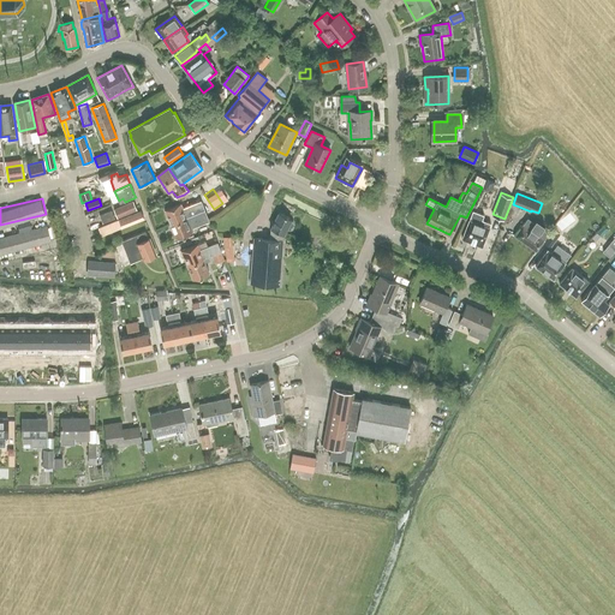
[(118,218),(137,209),(133,201),(114,209),(118,218)]
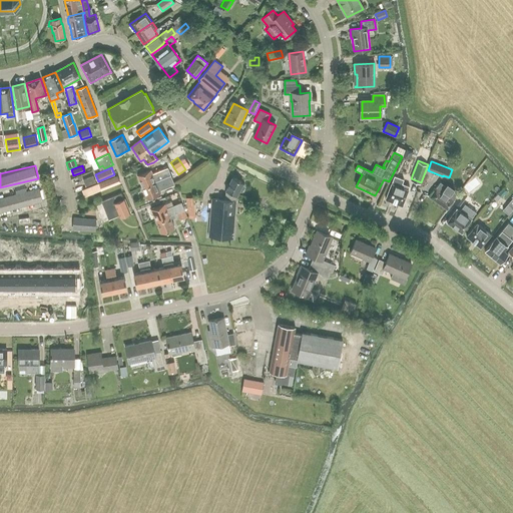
[(142,187),(170,175),(167,167),(152,173),(151,169),(137,175),(142,187)]
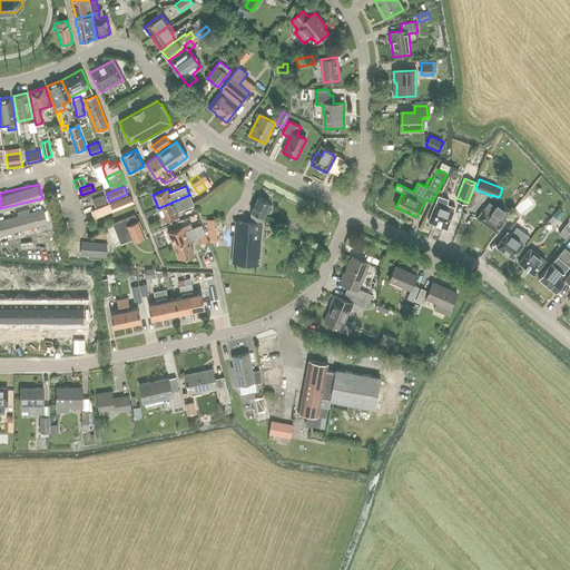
[(189,195),(158,208),(164,222),(178,215),(177,212),(194,205),(193,203),(189,195)]
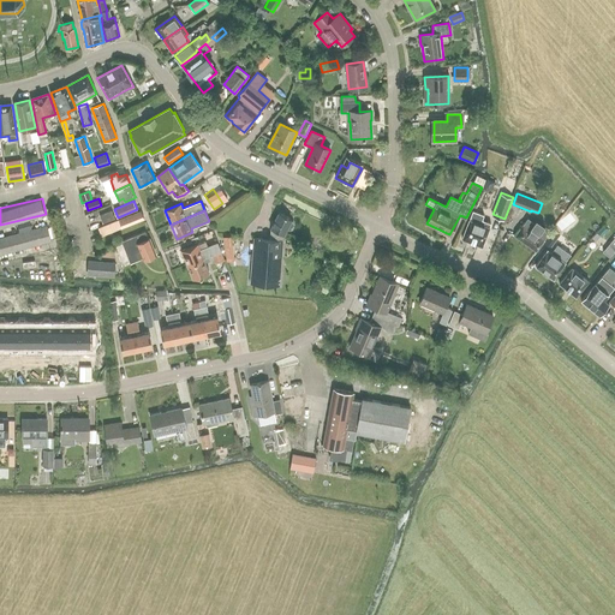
[(472,210),(469,220),(463,238),(482,246),(489,227),(482,224),(484,215),(472,210)]
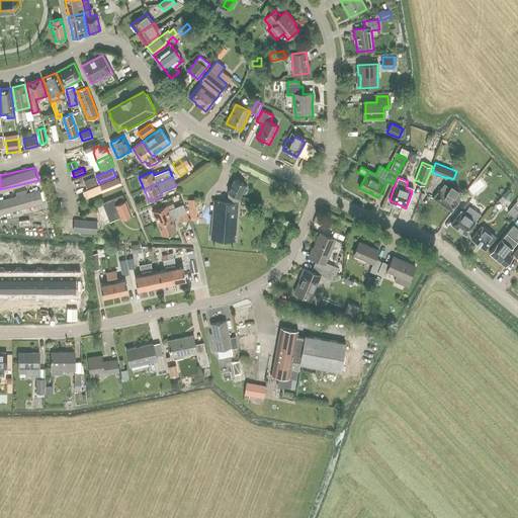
[(102,192),(121,184),(118,178),(100,185),(102,192)]
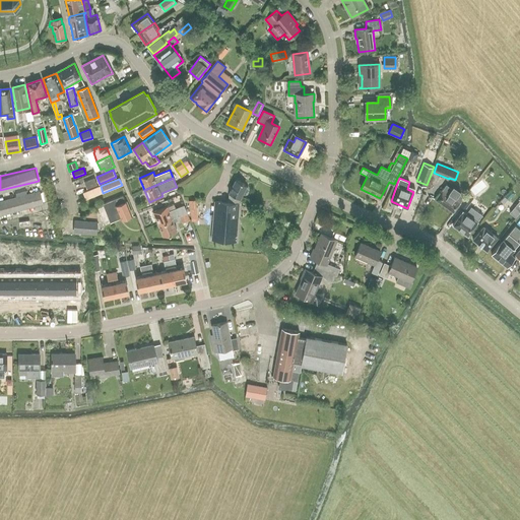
[(245,192),(247,188),(246,187),(246,185),(236,180),(230,193),(233,195),(232,202),(214,201),(211,240),(236,242),(239,203),(239,198),(240,198),(244,191),(245,192)]
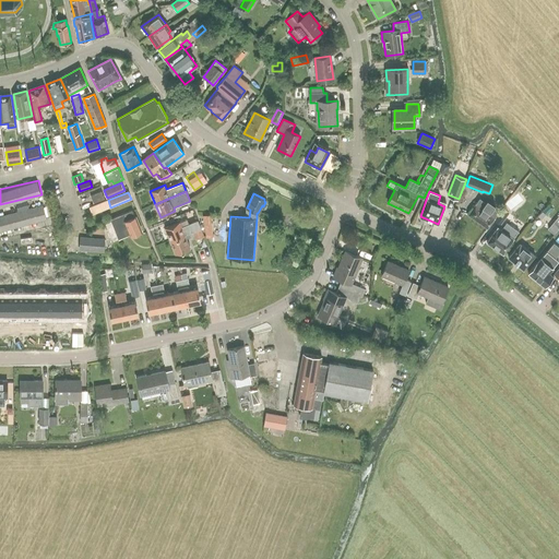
[(520,203),(515,195),(510,199),(513,206),(520,203)]
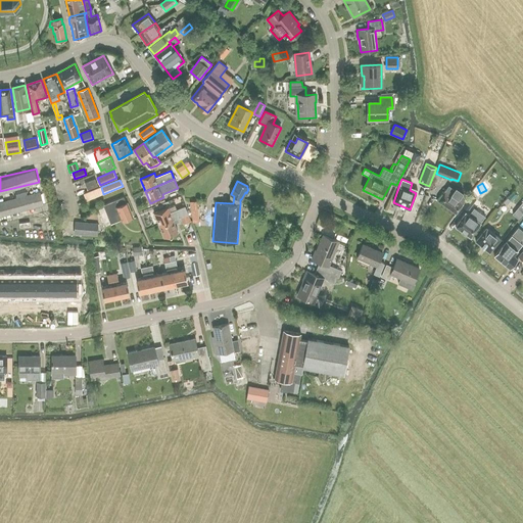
[(17,197),(0,200),(0,215),(44,205),(41,190),(28,193),(26,186),(15,188),(17,197)]
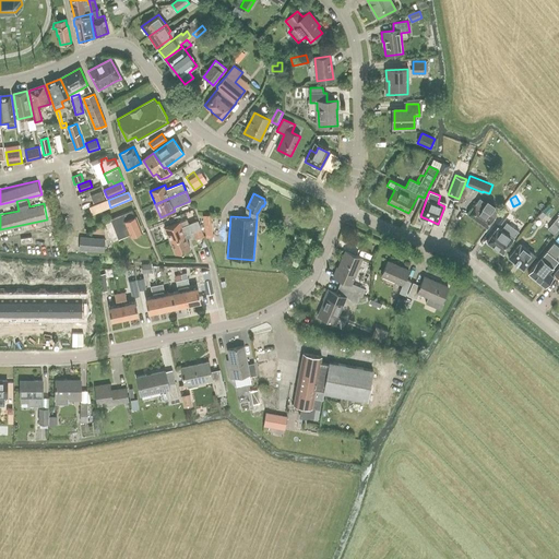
[(488,228),(499,212),(479,199),(468,214),(488,228)]
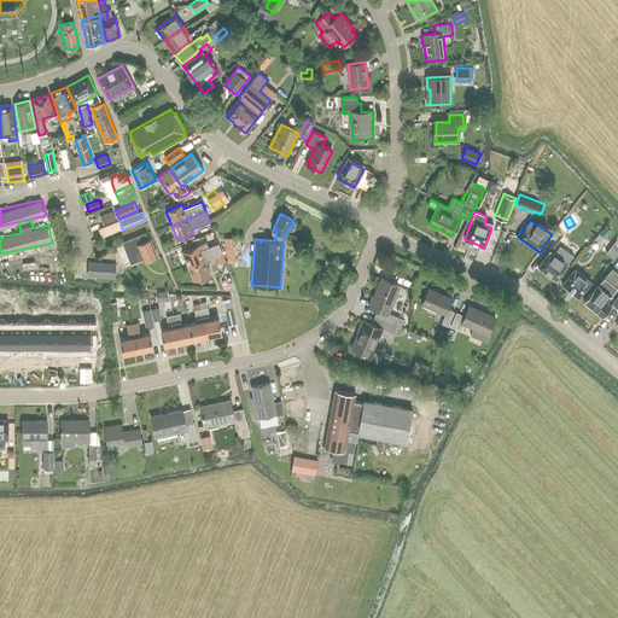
[(555,232),(546,244),(553,249),(554,248),(561,237),(555,232)]
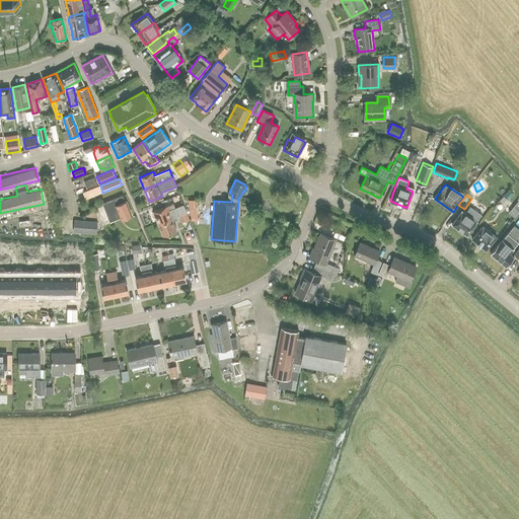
[(126,201),(125,201),(123,196),(102,204),(109,221),(121,217),(121,219),(132,214),(126,201)]
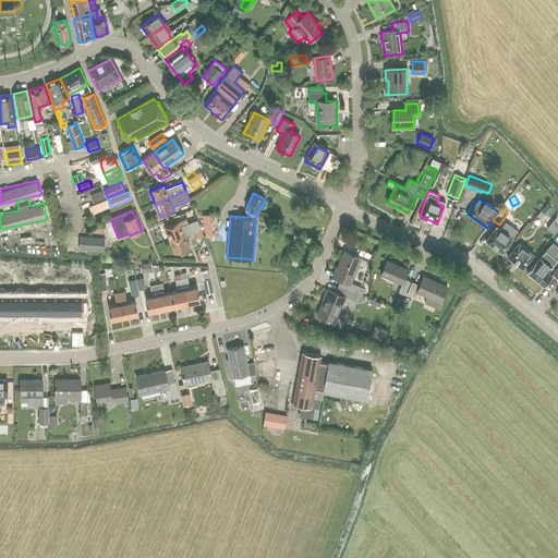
[(206,235),(213,234),(208,211),(203,213),(206,235)]
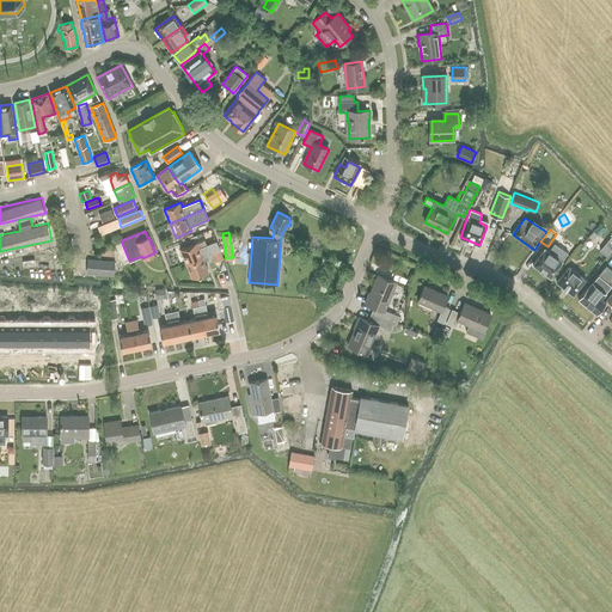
[(212,254),(220,250),(216,242),(199,249),(196,243),(181,250),(187,264),(202,257),(207,255),(212,254)]
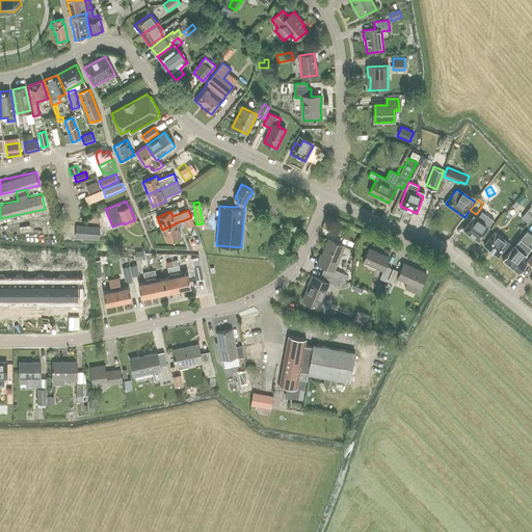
[(531,214),(527,211),(522,218),(527,222),(531,216),(531,214)]
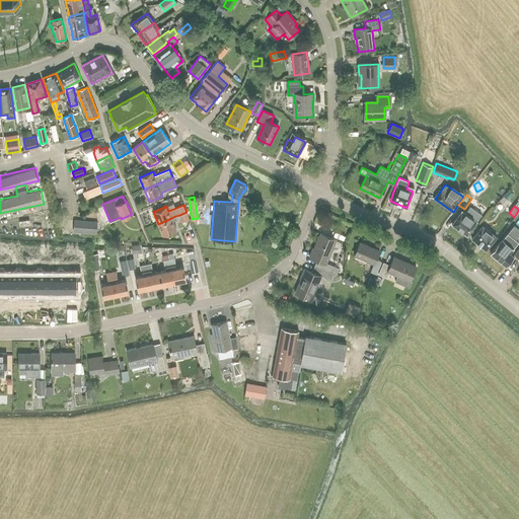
[(465,208),(464,209),(462,211),(461,211),(452,224),(467,235),(473,226),(477,221),(470,217),(473,213),(465,208)]
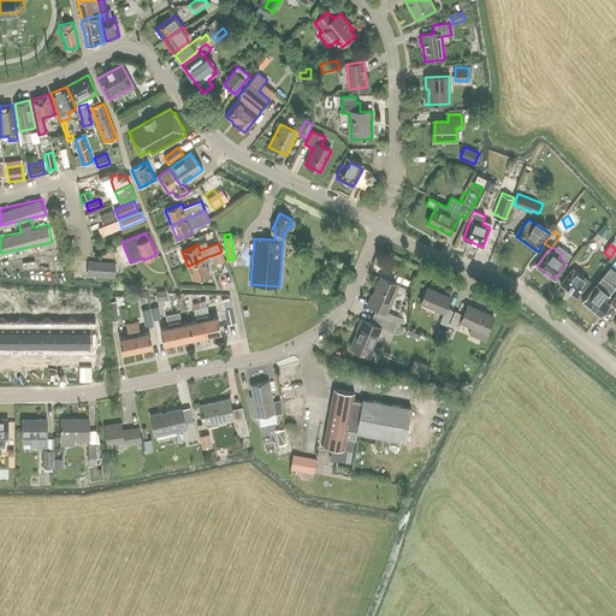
[(224,260),(221,252),(213,255),(215,264),(224,260)]
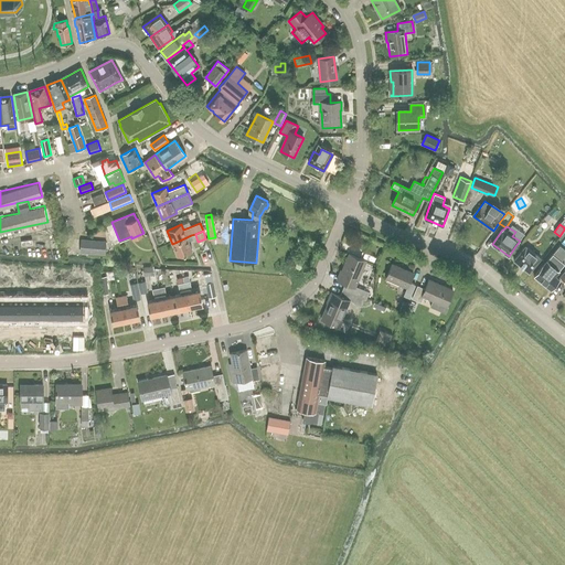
[(187,237),(172,244),(177,257),(192,251),(189,242),(193,240),(191,235),(187,237)]
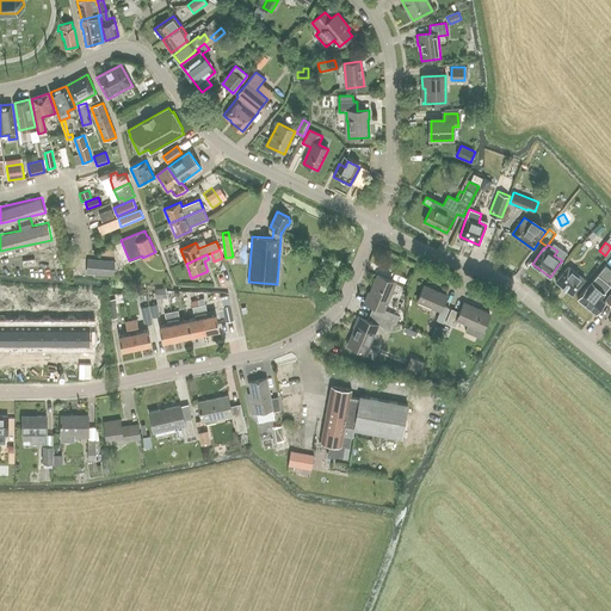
[(87,271),(113,273),(115,261),(88,259),(87,271)]
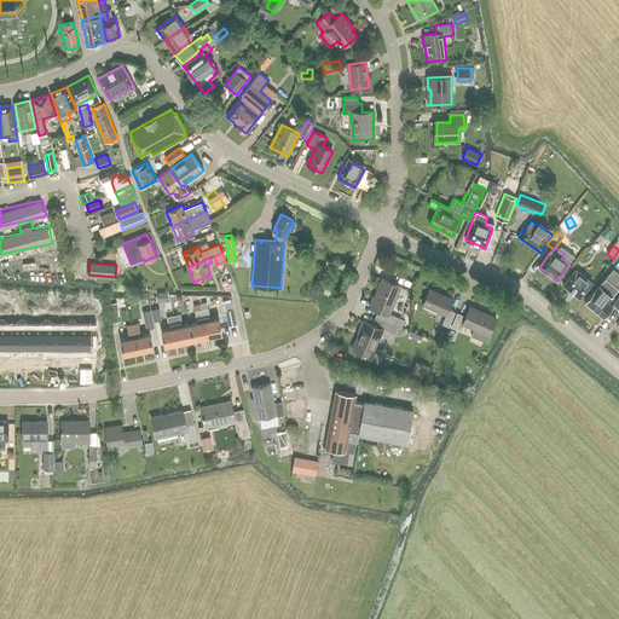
[(582,299),(596,282),(594,281),(593,283),(576,270),(562,285),(579,299),(580,298),(582,299)]
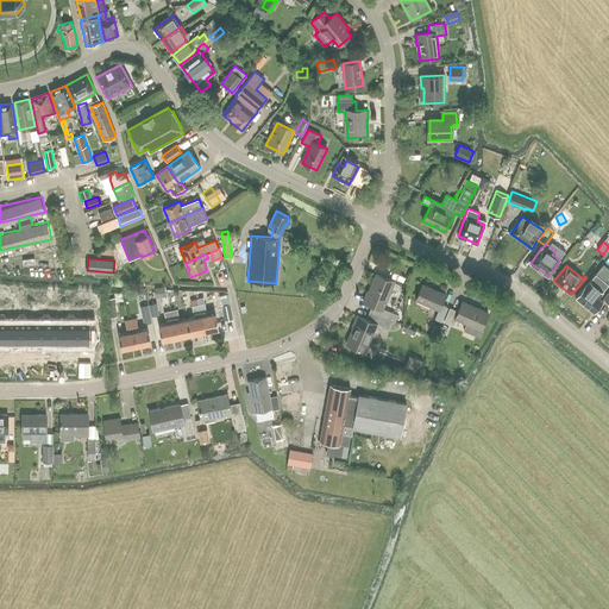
[(385,320),(393,322),(394,324),(397,315),(383,309),(394,282),(376,275),(369,292),(368,292),(363,301),(372,306),(369,312),(384,319),(385,320)]
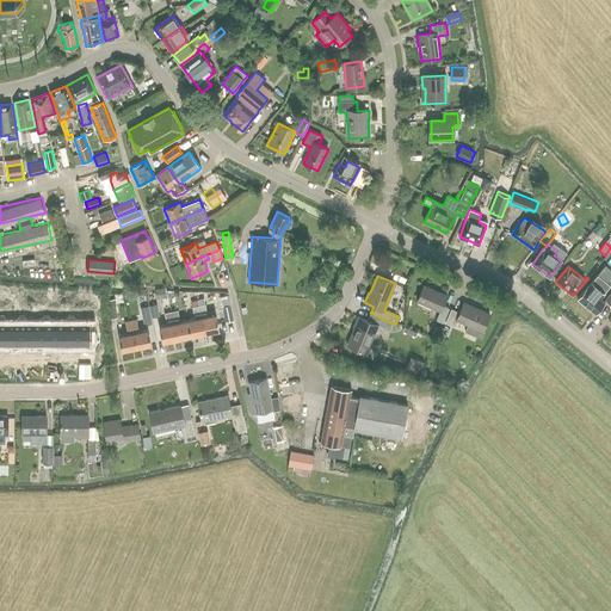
[(588,278),(574,295),(578,298),(596,314),(605,303),(600,298),(604,294),(592,283),(592,282),(588,278)]
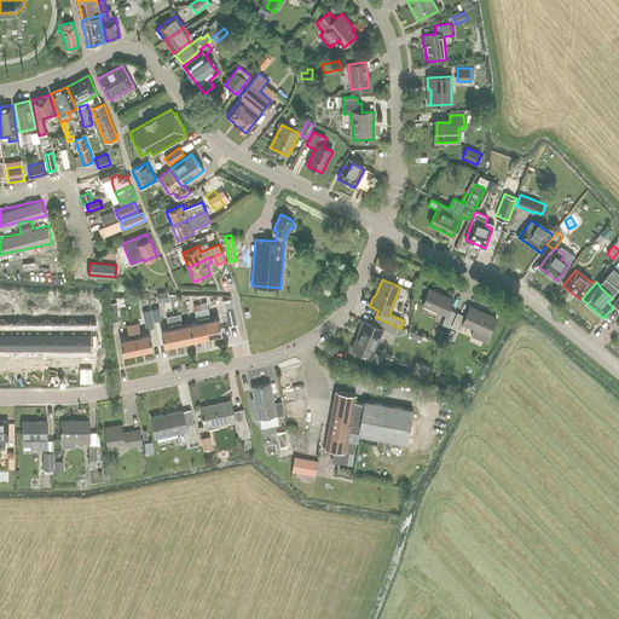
[(449,327),(455,312),(449,308),(452,300),(429,289),(422,305),(446,314),(443,324),(449,327)]
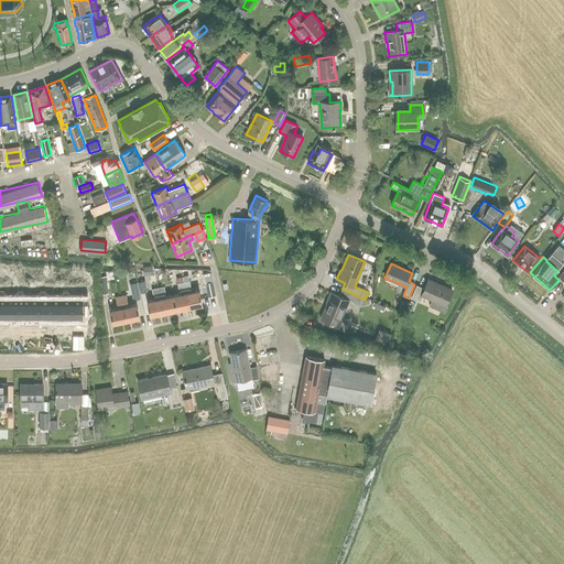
[(100,294),(108,294),(107,277),(99,278),(100,294)]
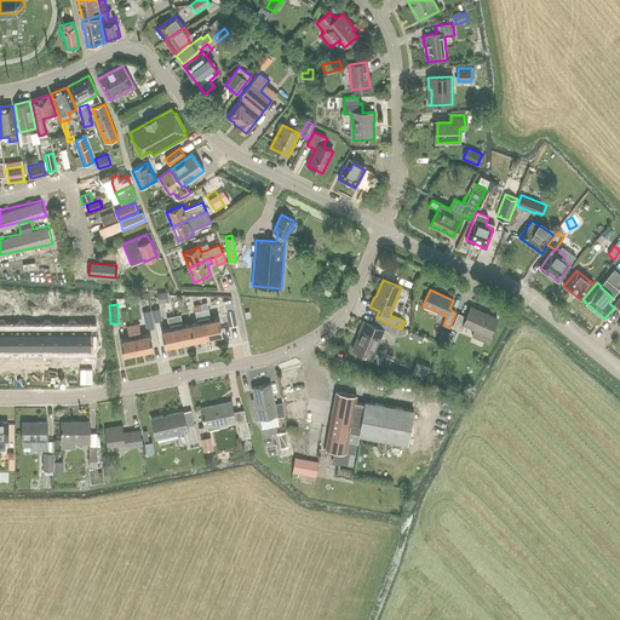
[(202,310),(208,338),(222,334),(219,319),(210,321),(210,317),(208,309),(207,304),(201,305),(202,310)]
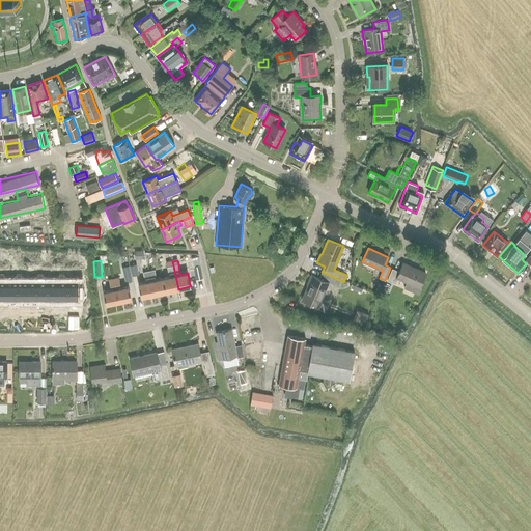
[(425,273),(403,263),(399,272),(392,269),(387,280),(395,283),(397,279),(407,283),(404,288),(419,295),(421,288),(419,287),(425,273)]
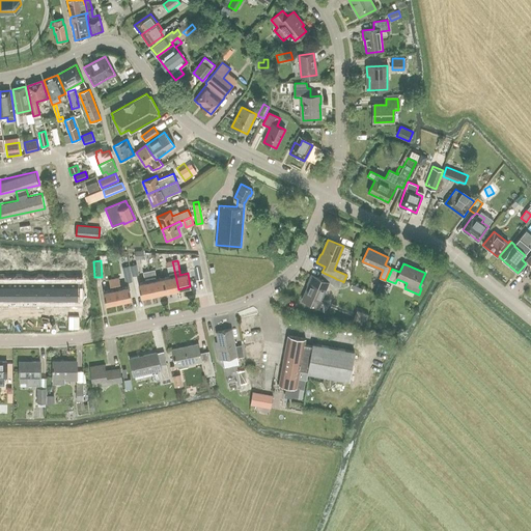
[(132,276),(139,275),(137,264),(130,266),(132,276)]
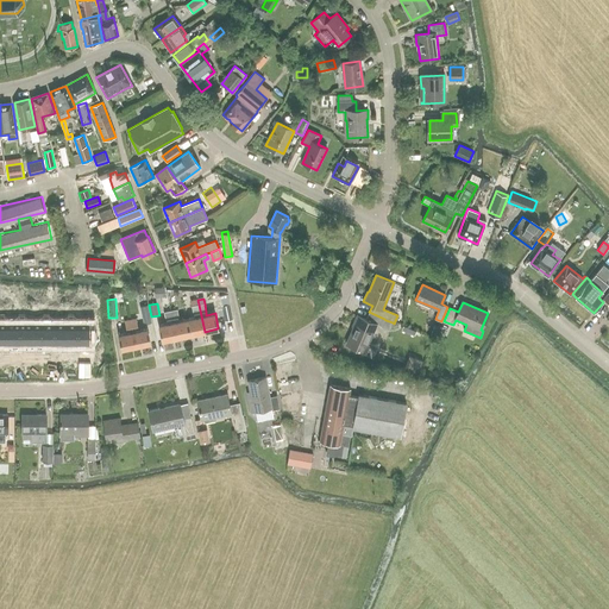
[(144,325),(152,322),(150,312),(149,305),(140,307),(144,325)]
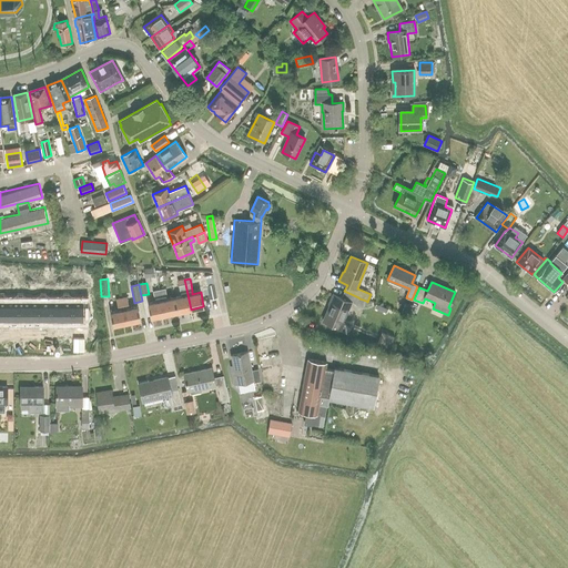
[(178,312),(191,310),(185,284),(179,286),(180,293),(181,293),(182,296),(174,297),(178,312)]
